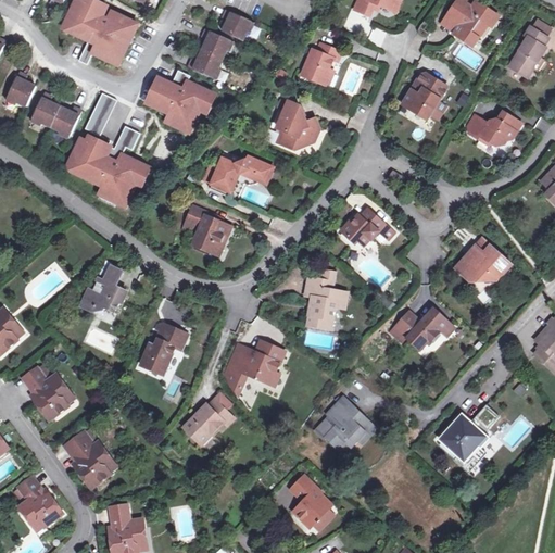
[(108,58),(117,63),(128,40),(124,38),(127,32),(131,34),(137,22),(111,10),(105,23),(99,20),(105,4),(96,0),(83,0),(83,1),(80,0),(74,0),(65,19),(75,23),(71,30),(96,42),(92,48),(109,55),(108,58)]
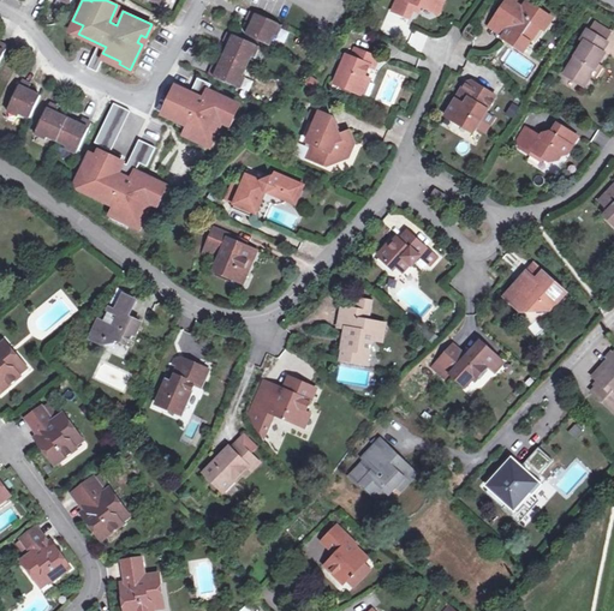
[(406,16),(409,10),(412,3),(416,4),(430,10),(434,0),(393,0),(389,10),(406,16)]
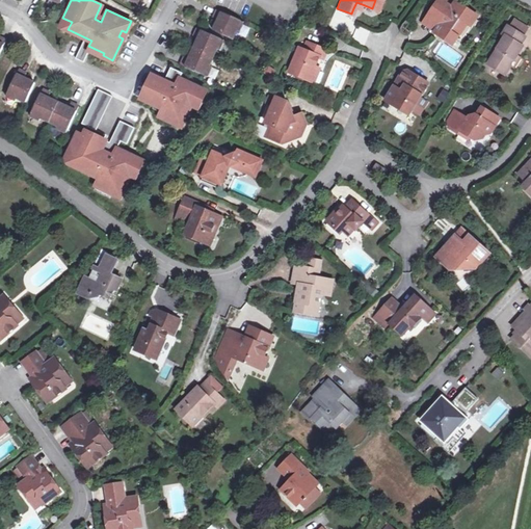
[(375,0),(372,8),(377,9),(381,0),(375,0)]
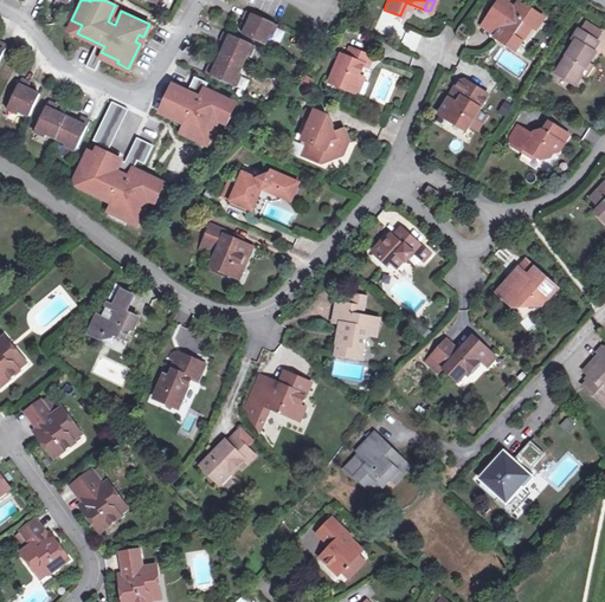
[(513,8),(500,0),(496,0),(486,17),(500,26),(503,30),(496,38),(509,47),(516,38),(519,40),(528,26),(533,28),(541,18),(516,1),(513,8)]
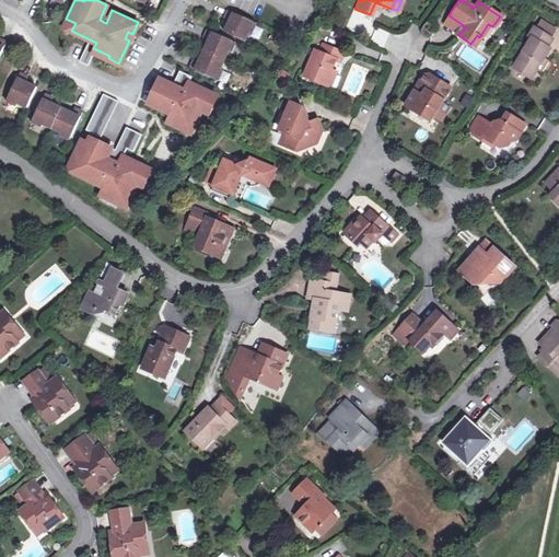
[(248,28),(251,30),(255,21),(226,8),(222,16),(228,19),(222,30),(243,38),(248,28)]
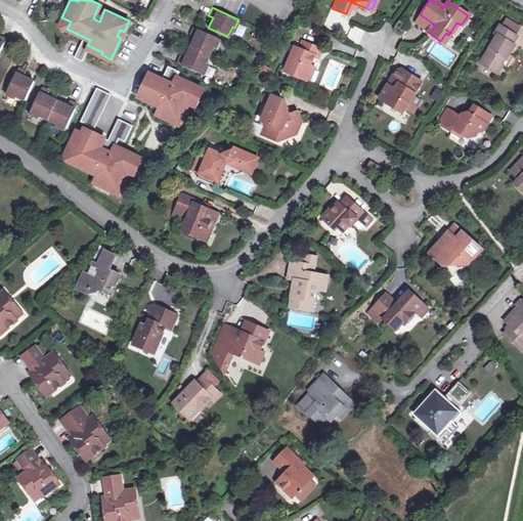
[(71,22),(61,17),(58,25),(67,29),(71,22)]
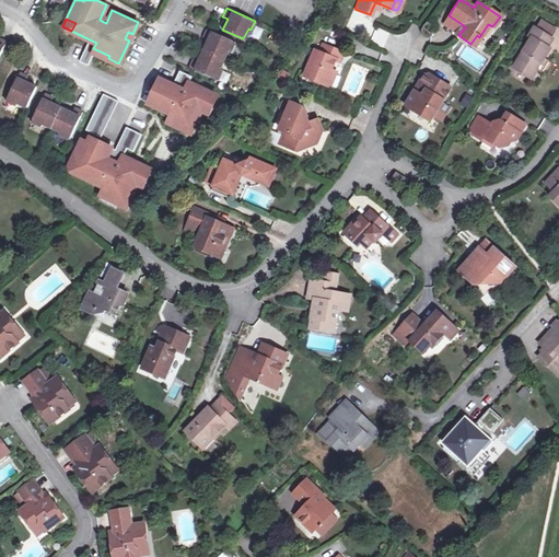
[(465,27),(462,24),(455,34),(458,35),(465,27)]
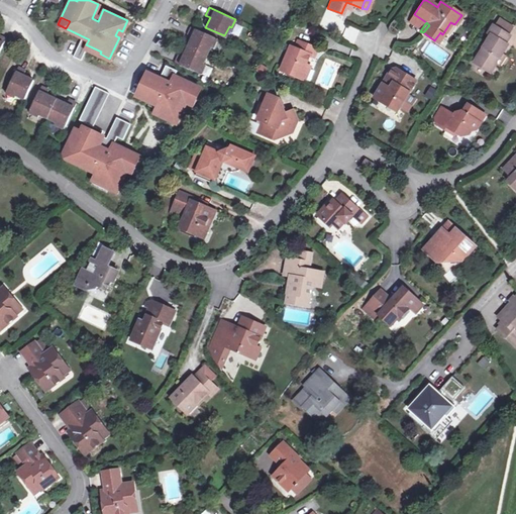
[(442,34),(440,32),(434,40),(440,44),(454,24),(450,22),(442,34)]
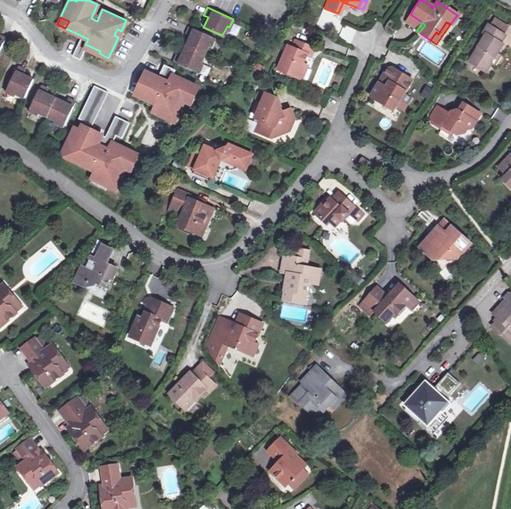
[(484,71),(490,61),(496,52),(502,44),(499,42),(504,34),(487,24),(483,31),(485,33),(468,61),(484,71)]
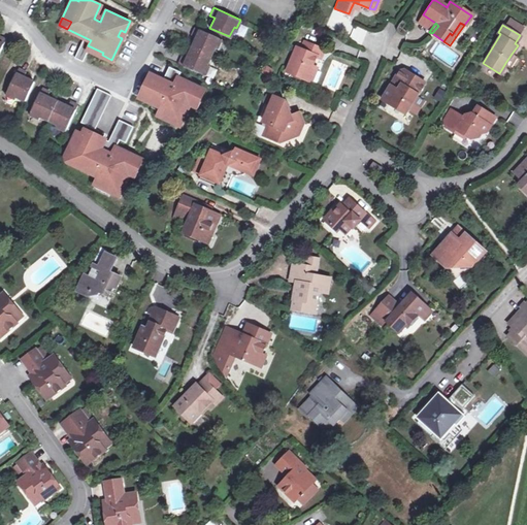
[(215,45),(217,46),(221,37),(194,26),(190,33),(195,36),(186,56),(182,54),(177,61),(204,73),(208,64),(206,63),(215,45)]
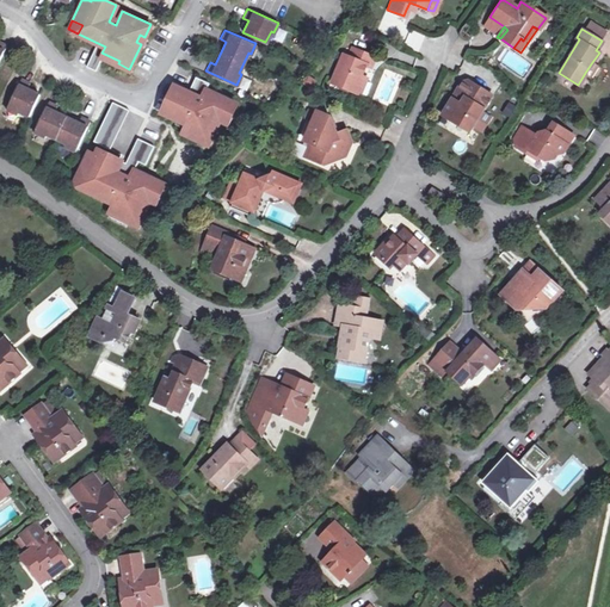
[(331,80),(353,90),(365,63),(370,66),(374,57),(351,47),(347,55),(343,53),(331,80)]
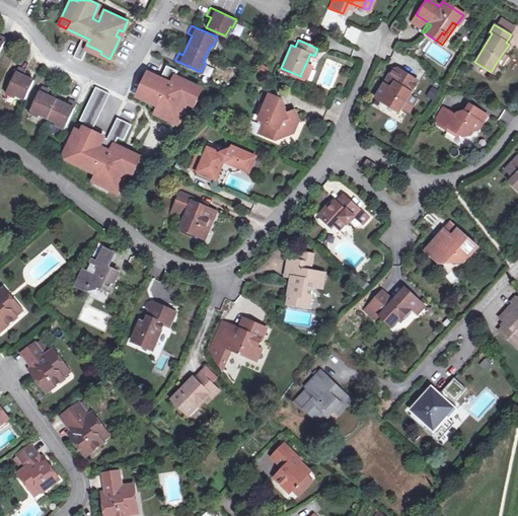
[(503,53),(497,62),(500,65),(506,55),(503,53)]
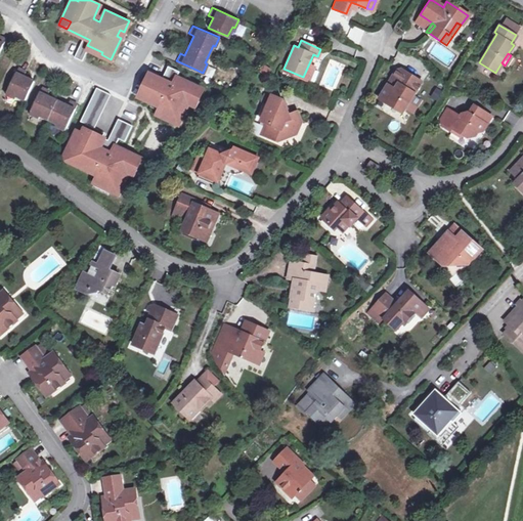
[(313,54),(303,77),(307,79),(317,56),(313,54)]
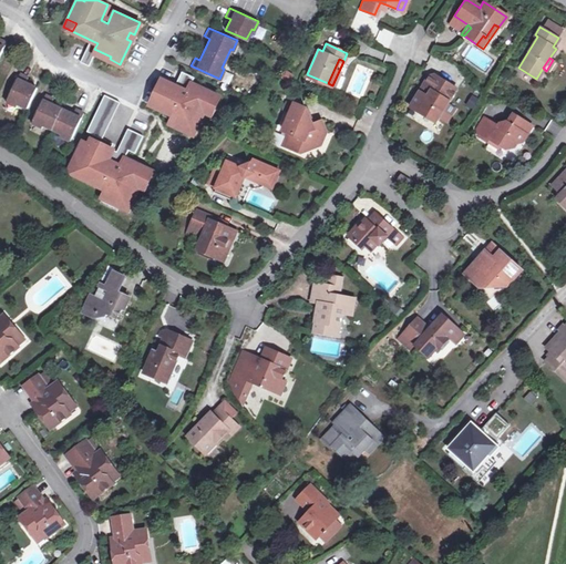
[(356,60),(345,89),(361,95),(372,67),(356,60)]
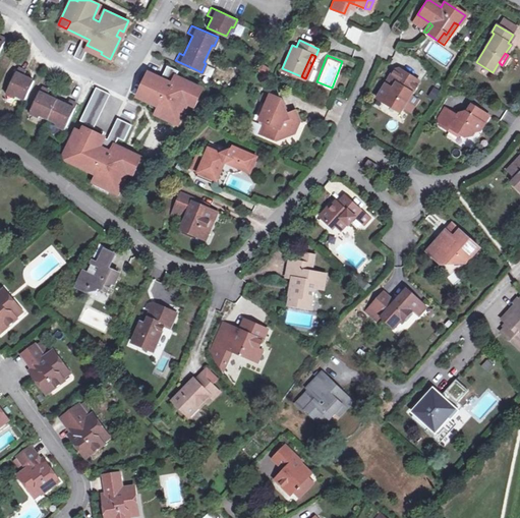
[(168,64),(162,77),(171,81),(175,74),(177,69),(168,64)]
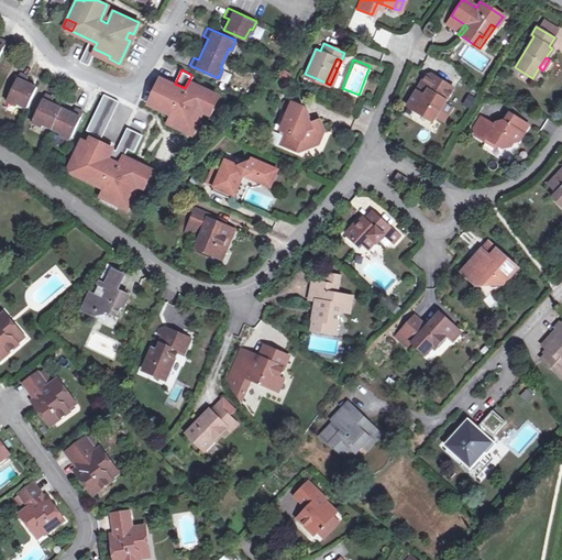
[(35,85),(25,79),(28,75),(19,70),(6,98),(15,103),(17,101),(26,105),(35,85)]
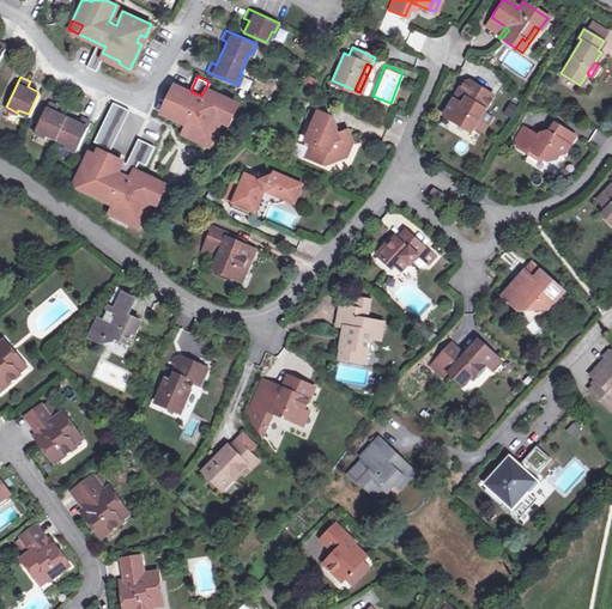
[(459,103),(450,96),(441,113),(449,119),(450,116),(470,128),(477,117),(491,95),(491,93),(491,92),(467,78),(460,80),(454,90),(464,96),(459,103)]
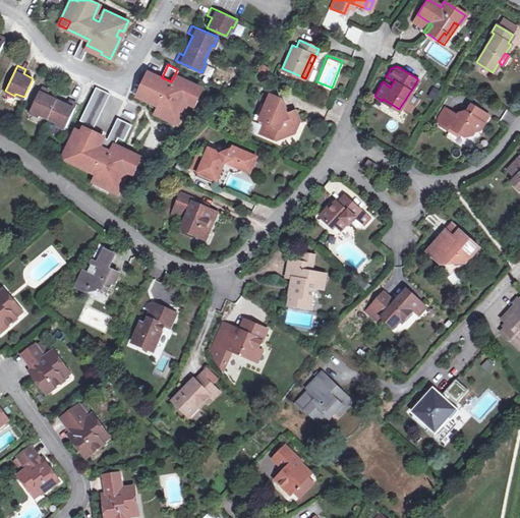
[(162,77),(148,70),(136,95),(151,101),(152,99),(160,102),(157,108),(155,112),(170,119),(172,115),(179,118),(187,101),(189,96),(194,98),(200,85),(175,74),(171,81),(162,77)]
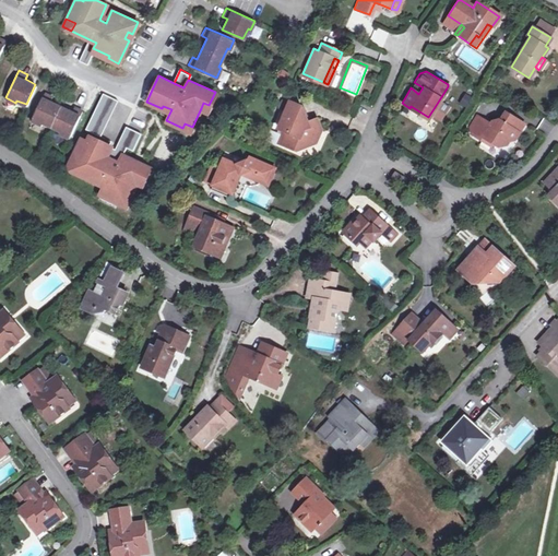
[(414,82),(411,87),(418,94),(423,87),(414,82)]
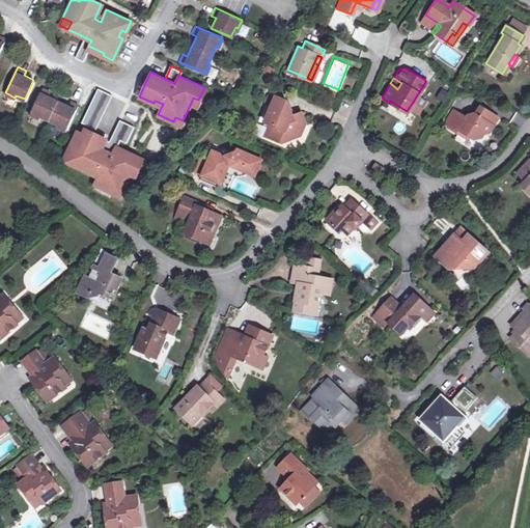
[(441,86),(436,96),(443,101),(448,90),(441,86)]
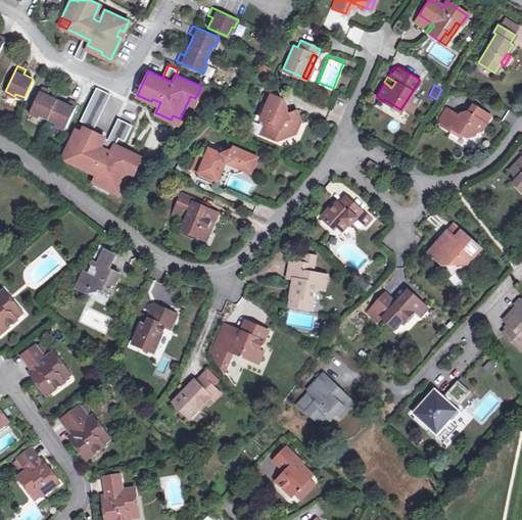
[(65,102),(46,94),(48,89),(41,86),(29,111),(38,115),(39,113),(56,122),(55,124),(64,128),(77,101),(68,98),(65,102)]
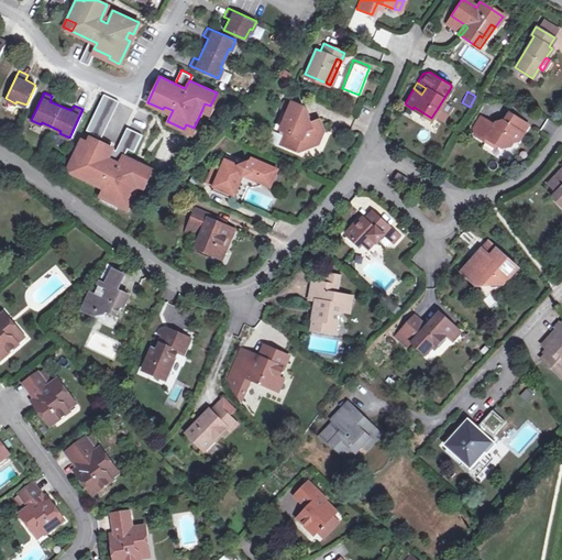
[(86,129),(100,135),(118,99),(102,92),(86,129)]
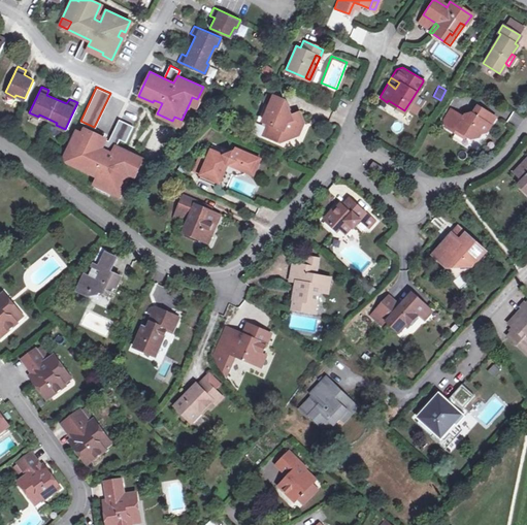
[(271,93),(271,94),(268,100),(261,118),(266,121),(262,131),(278,138),(289,134),(293,125),(300,123),(301,120),(297,109),(290,111),(288,112),(286,107),(283,98),(271,93)]
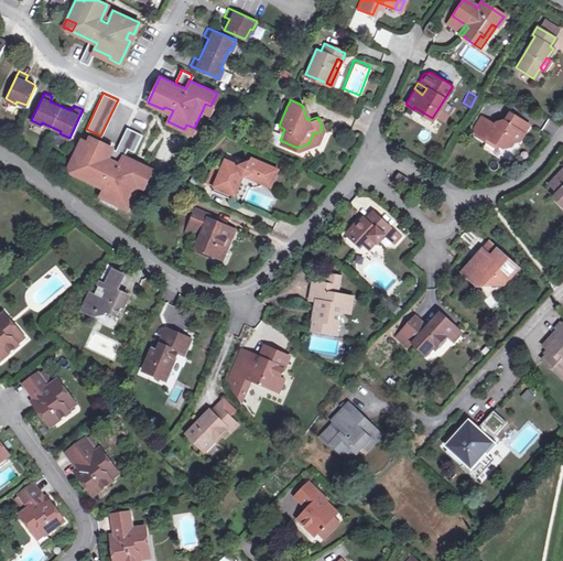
[(210,106),(205,104),(203,109),(210,114),(214,107),(210,106)]
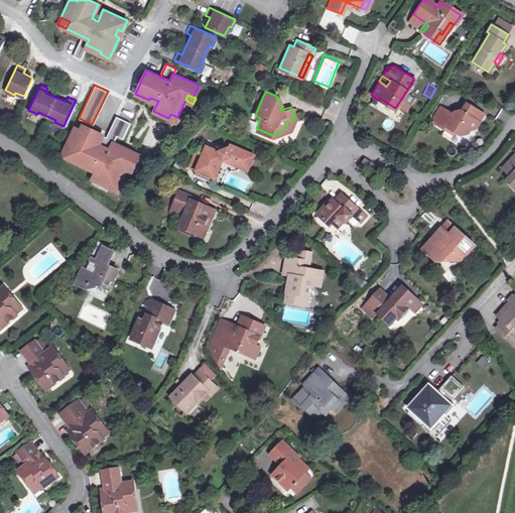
[(158,101),(150,98),(149,100),(148,104),(155,107),(158,101)]
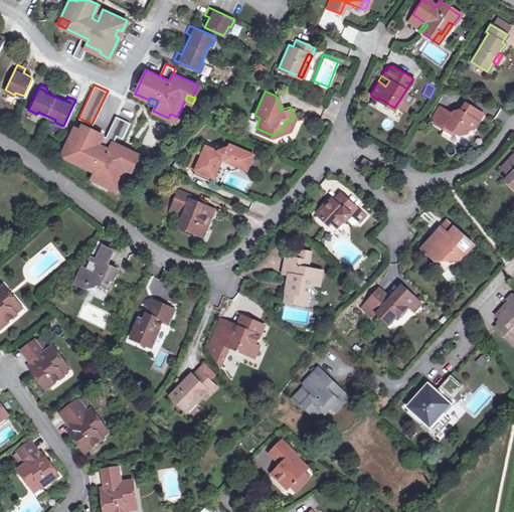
[(400,99),(394,108),(396,109),(402,101),(400,99)]
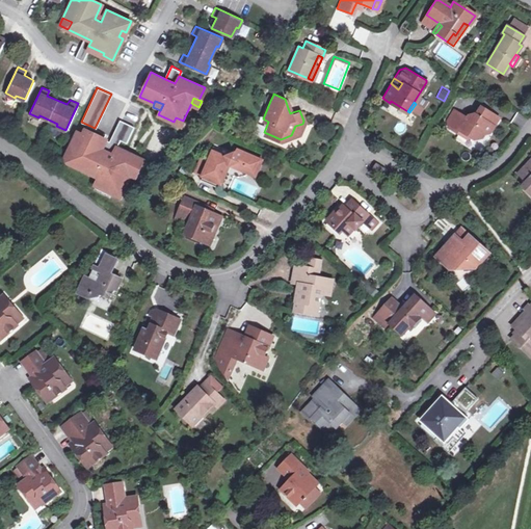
[(448,128),(457,133),(458,131),(468,136),(472,139),(480,137),(482,133),(487,133),(497,118),(479,108),(475,115),(474,114),(466,116),(465,118),(452,110),(446,122),(448,128)]
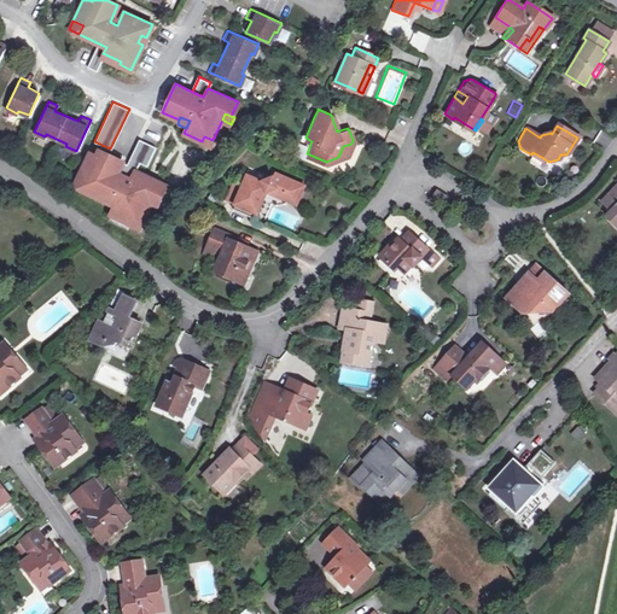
[(202,141),(202,142),(210,146),(213,140),(204,136),(202,141)]
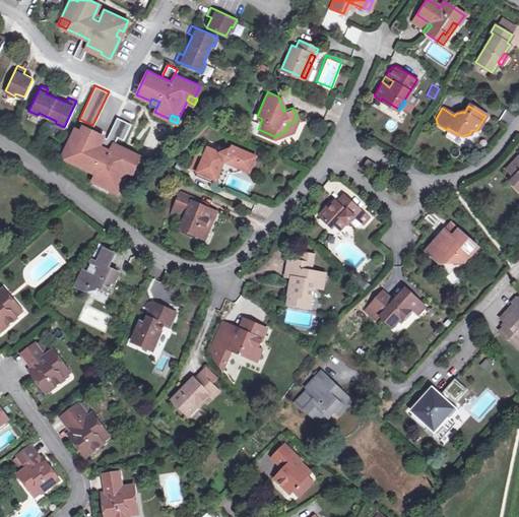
[(110,132),(123,138),(131,123),(118,117),(110,132)]
